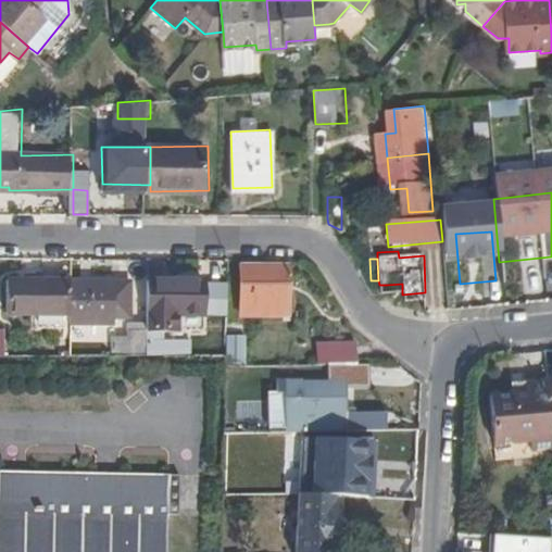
[(291,315),(289,264),(245,265),(245,315),(291,315)]
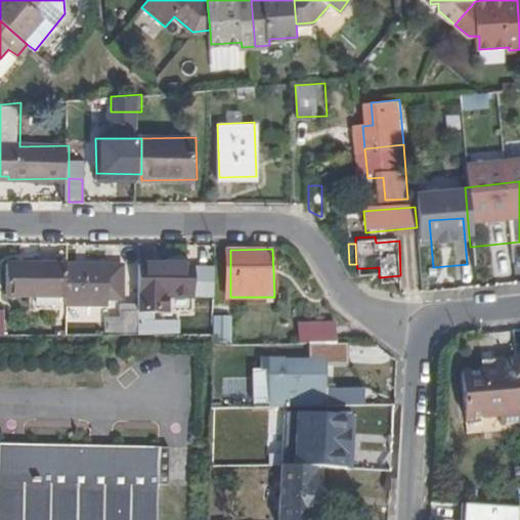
[(68,295),(68,263),(7,262),(7,295),(68,295)]
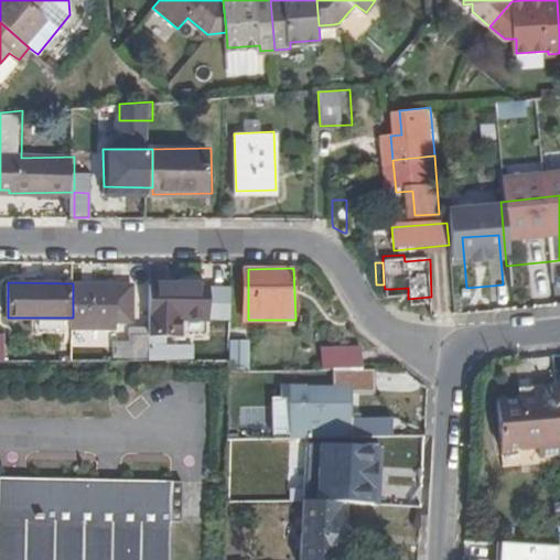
[(73,318),(73,326),(115,326),(116,321),(138,322),(138,284),(73,283),(73,318)]
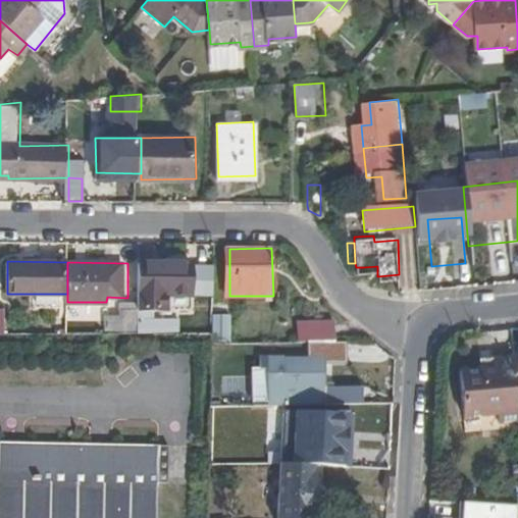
[(145,262),(144,308),(156,308),(171,309),(171,293),(196,293),(196,262),(145,262)]
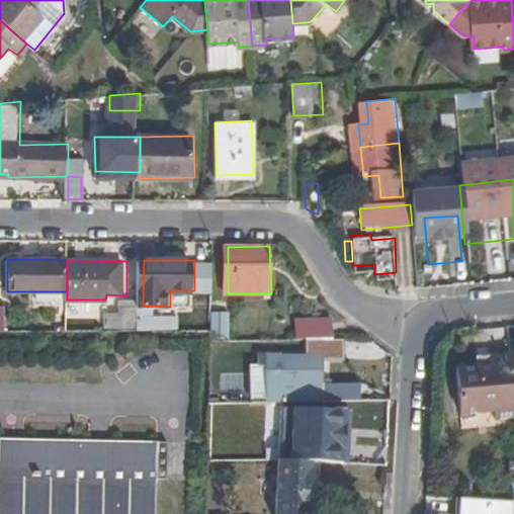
[(461,261),(428,264),(429,271),(462,269),(461,261)]
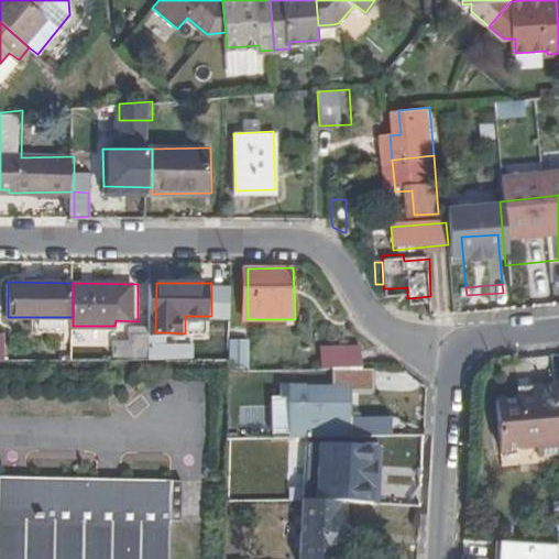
[(407,287),(392,288),(393,298),(407,298),(407,287)]
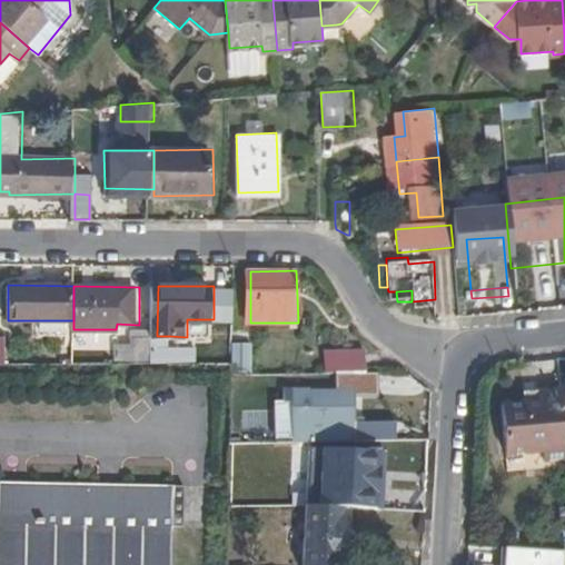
[(28,329),(28,339),(61,340),(61,330),(28,329)]
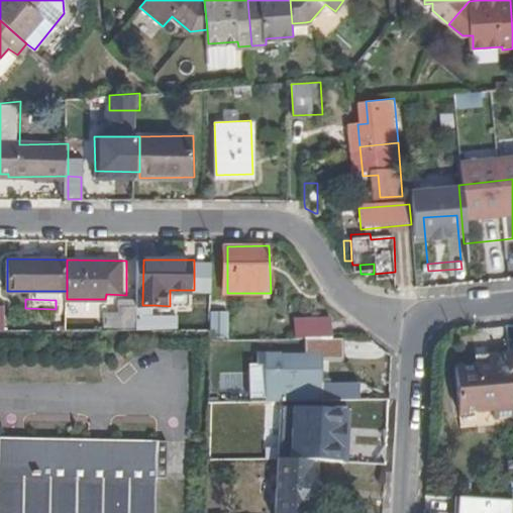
[(105,310),(105,331),(138,331),(138,300),(122,299),(122,310),(105,310)]
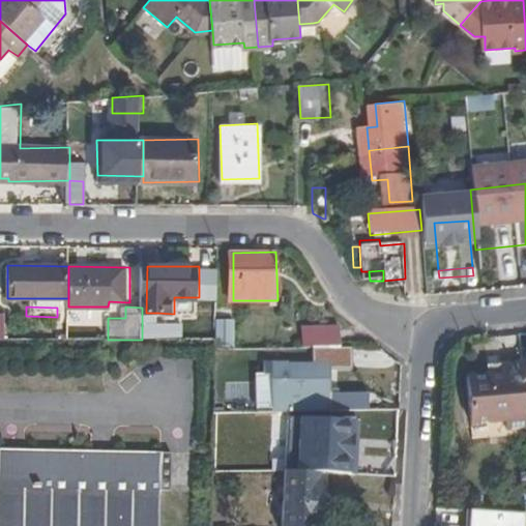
[(158,313),(146,313),(145,340),(157,340),(158,313)]
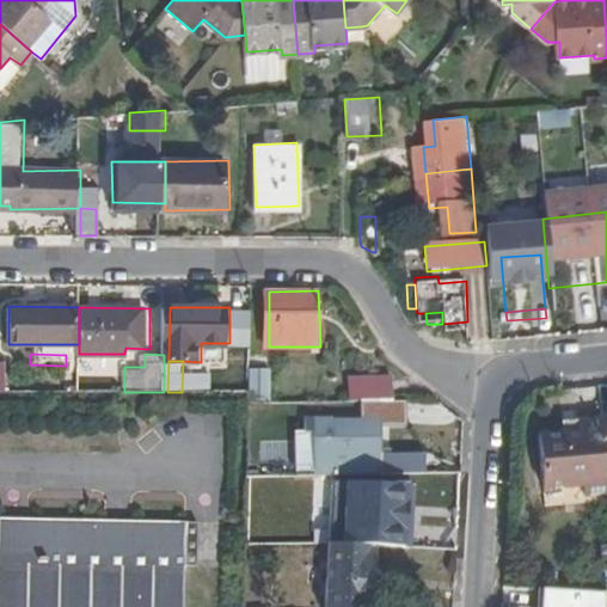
[(251,366),(251,393),(268,393),(269,366),(251,366)]
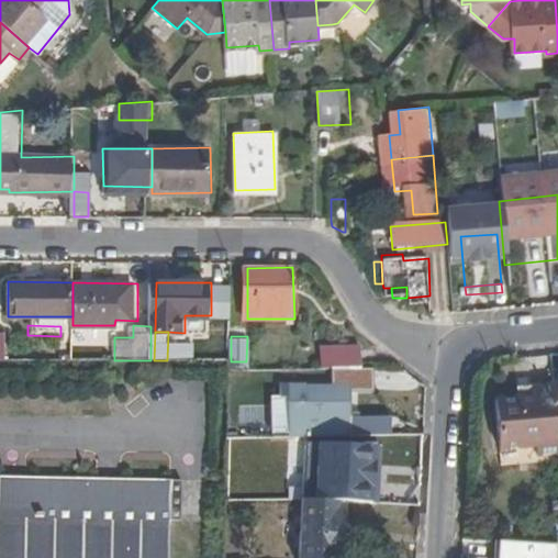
[(300,341),(300,360),(335,360),(334,341),(300,341)]
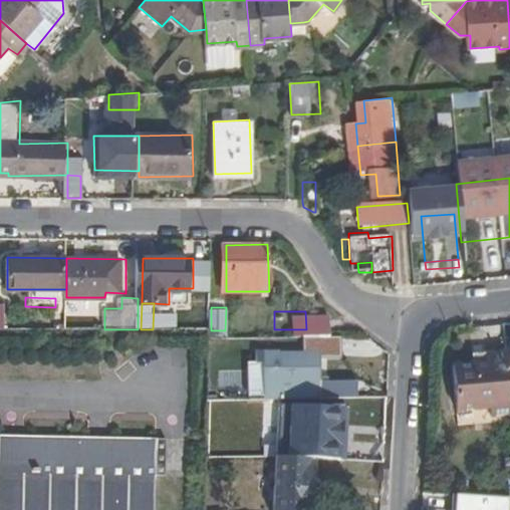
[(225,330),(211,330),(210,347),(239,347),(238,330),(225,330)]
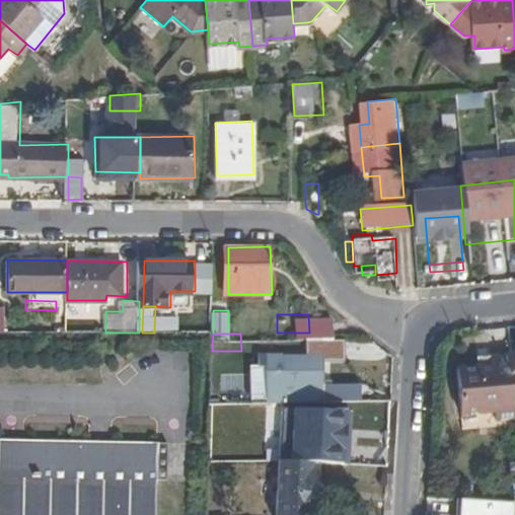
[(269,391),(326,392),(326,344),(287,345),(287,341),(270,342),(270,347),(262,347),(262,356),(269,357),(269,391)]
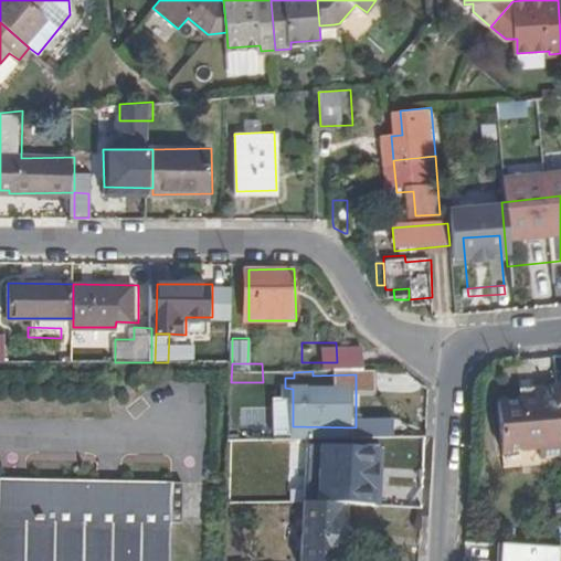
[(560,454),(560,415),(557,377),(533,379),(533,392),(522,392),(499,394),(504,447),(539,445),(540,456),(560,454)]
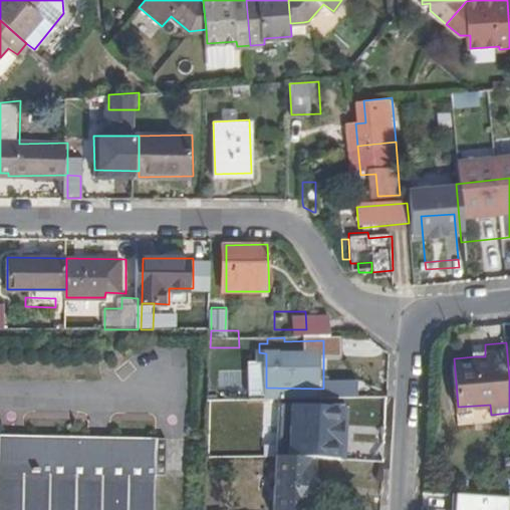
[(485,356),(485,344),(474,346),(475,356),(485,356)]
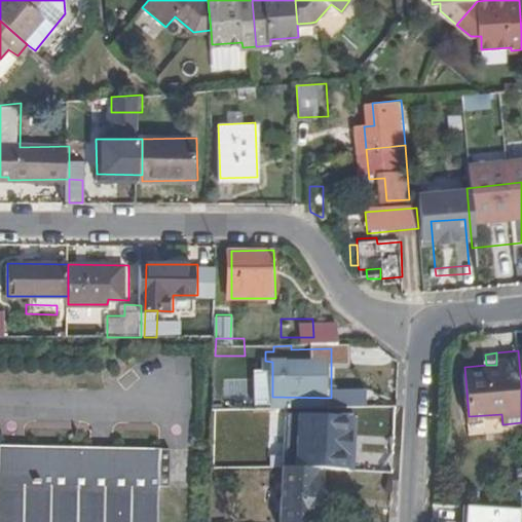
[(214,385),(214,396),(226,397),(226,386),(214,385)]
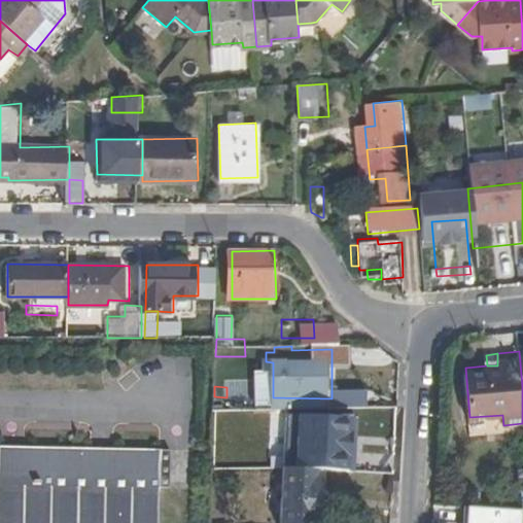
[(354,451),(354,421),(307,423),(307,433),(300,433),(300,453),(354,451)]
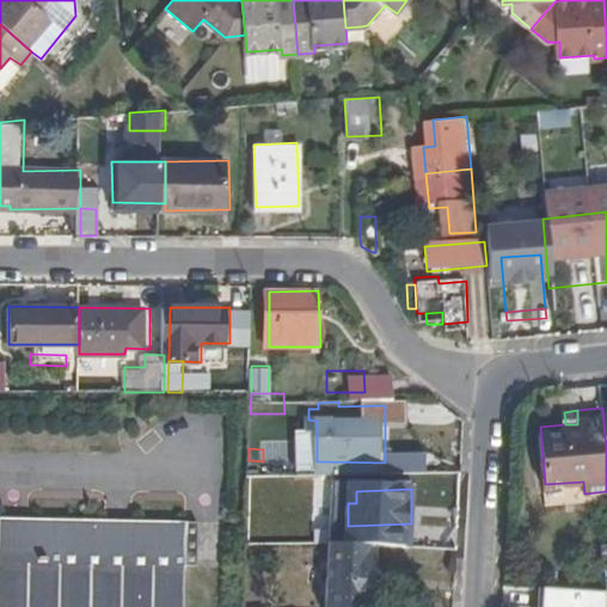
[(247,504),(247,522),(259,522),(259,504),(247,504)]
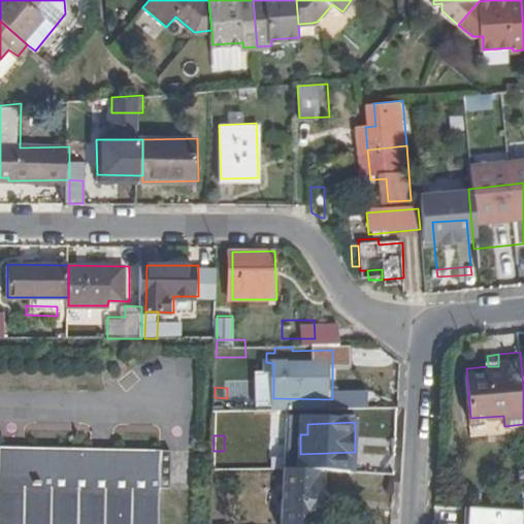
[(158,523),(158,487),(159,450),(159,449),(0,445),(0,523),(158,523)]
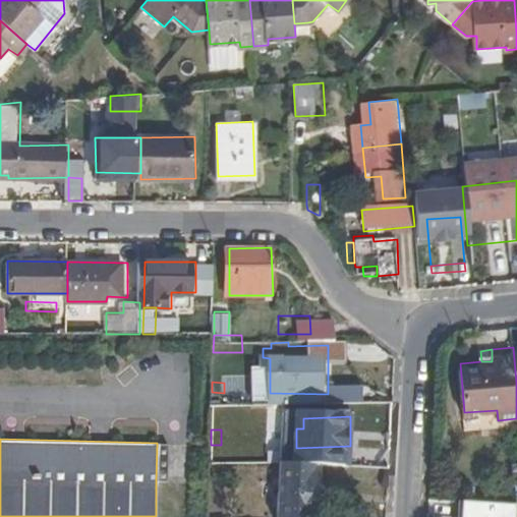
[(157,444),(156,480),(166,480),(166,444),(157,444)]
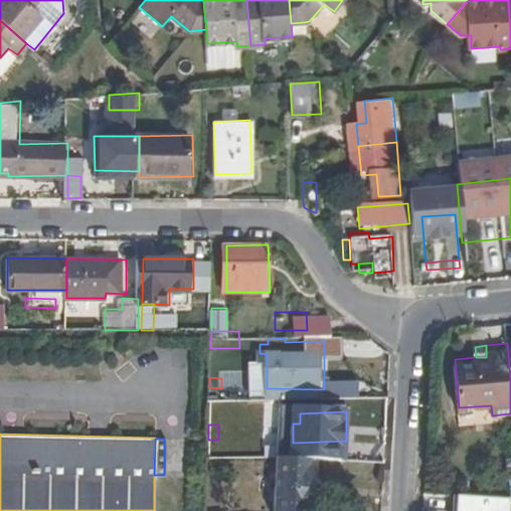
[(324,473),(324,454),(278,453),(277,510),(323,510),(323,497),(326,491),(327,476),(324,473)]
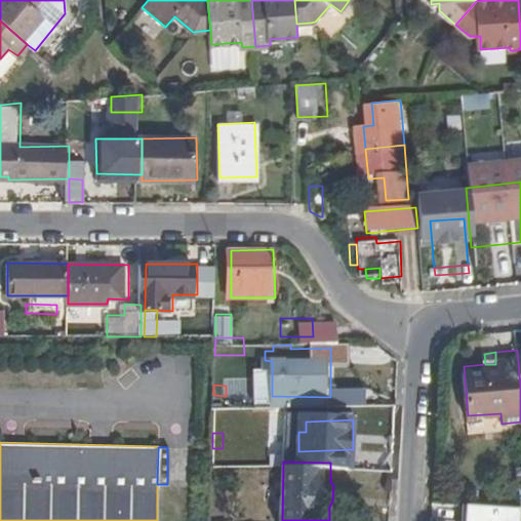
[(520,520),(520,507),(465,504),(463,520),(520,520)]
